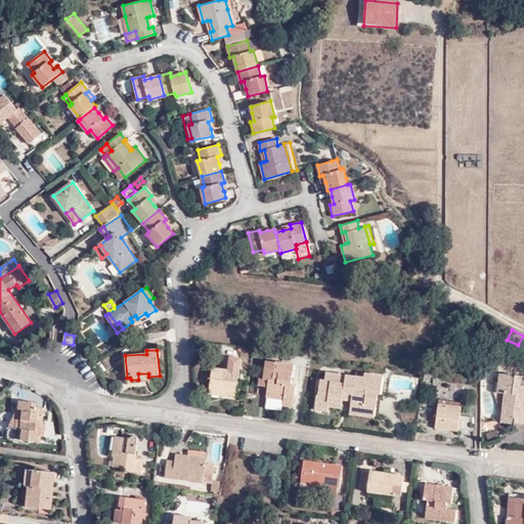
[(284,396),(295,398),(296,385),(291,385),(294,364),(266,361),(264,379),(263,380),(268,381),(267,387),(266,395),(284,398),(284,396)]
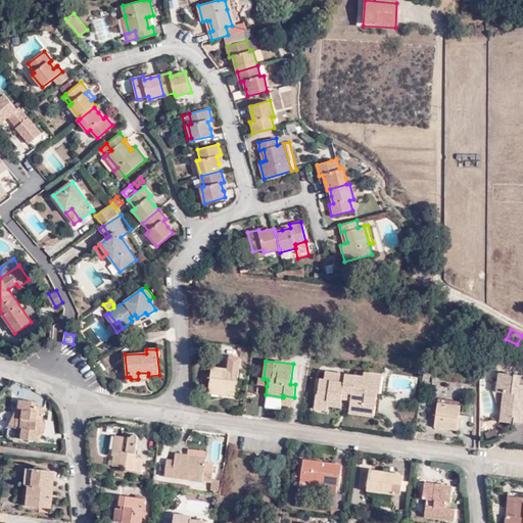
[(211,367),(209,387),(227,389),(236,390),(239,371),(211,367)]
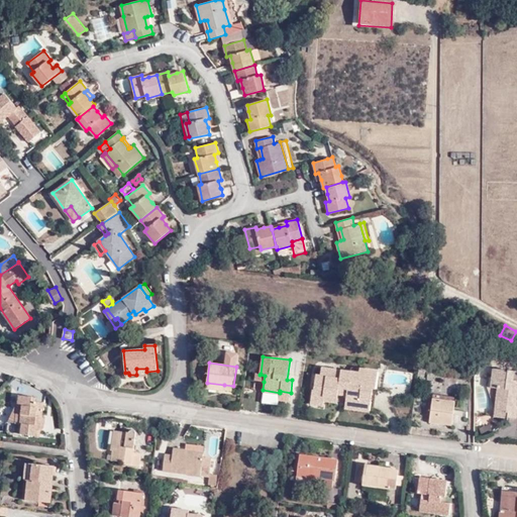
[(356,406),(362,369),(359,369),(359,373),(323,369),(321,377),(316,376),(315,390),(312,390),(311,403),(323,405),(324,400),(336,402),(338,393),(339,388),(347,389),(346,395),(345,404),(356,406)]
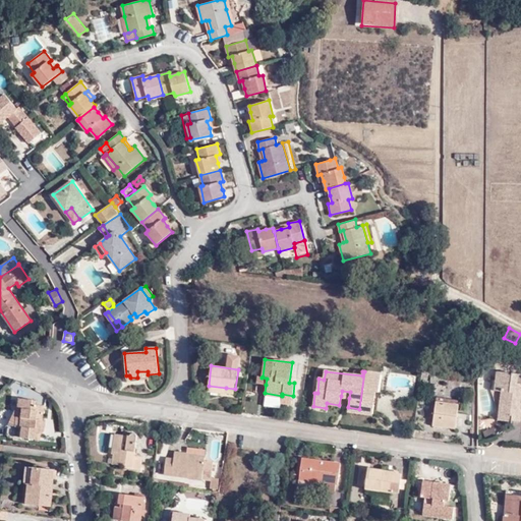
[(381,374),(364,371),(359,409),(361,409),(362,404),(373,405),(375,392),(379,392),(381,374)]
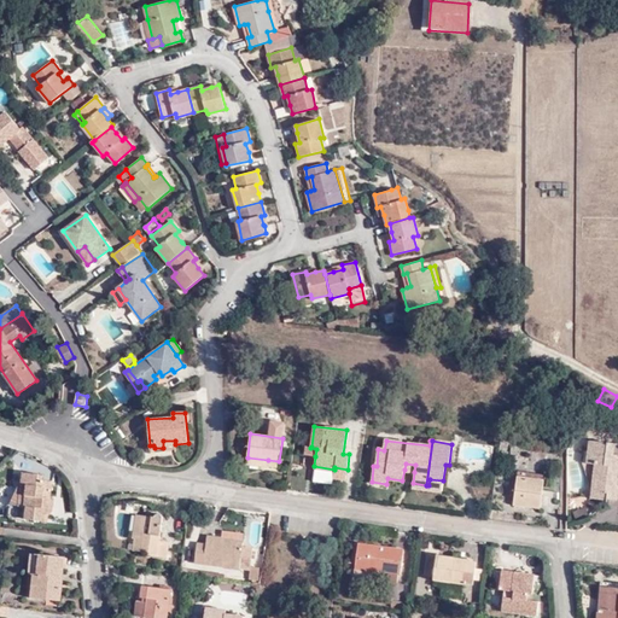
[(606,458),(607,443),(588,441),(587,449),(589,449),(593,459),(595,460),(594,464),(592,488),(595,488),(594,499),(607,500),(607,499),(617,500),(617,490),(617,487),(616,487),(617,471),(614,471),(614,466),(617,467),(617,460),(617,459),(613,459),(606,458)]
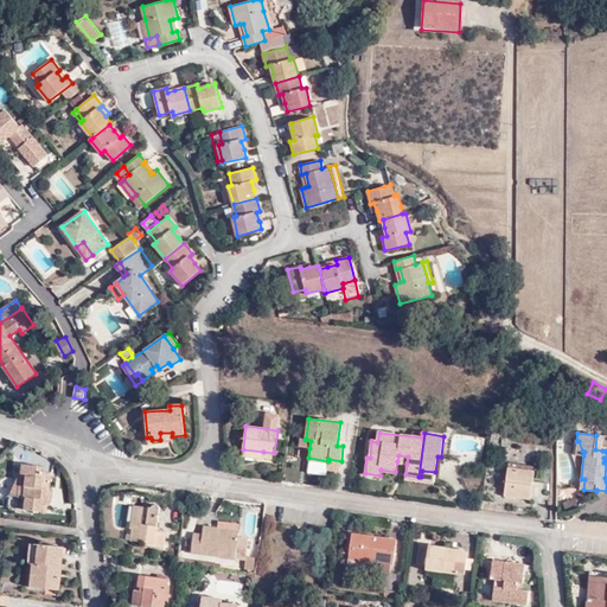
[(305,440),(306,439),(300,438),(299,446),(310,448),(311,441),(305,440)]
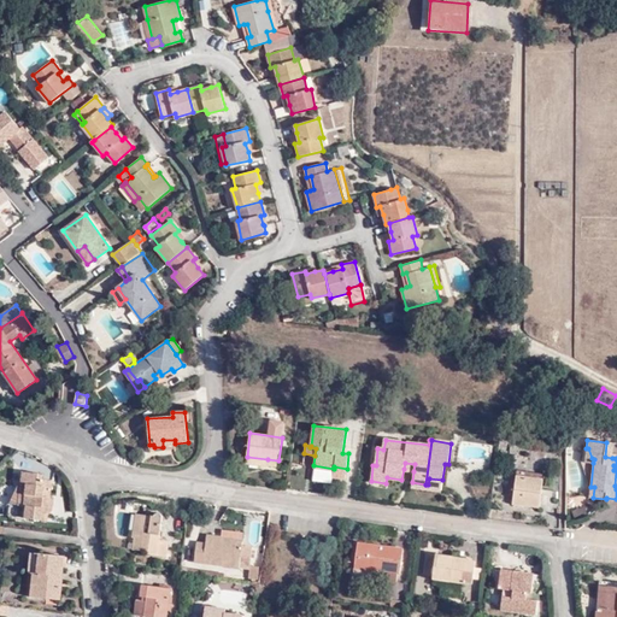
[(588,448),(586,448),(585,462),(593,463),(594,459),(592,458),(588,448)]
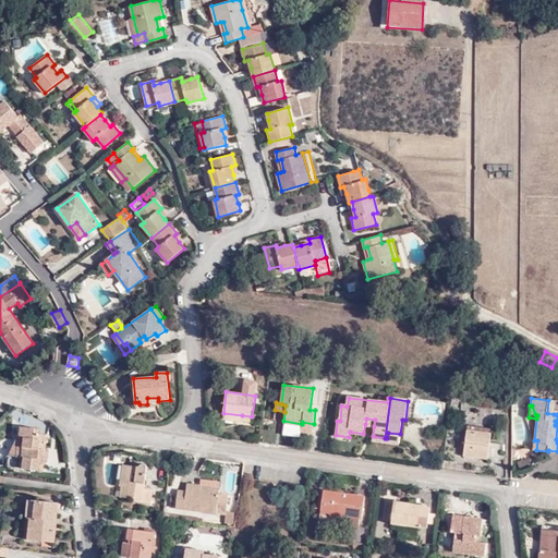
[(312,433),(314,424),(302,422),(302,424),(302,426),(302,432),(312,433)]
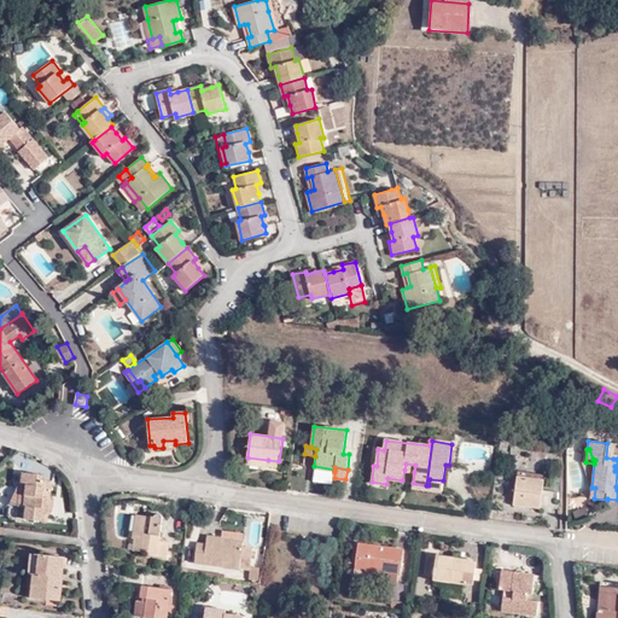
[(50,505),(50,499),(52,481),(44,479),(42,474),(23,472),(22,483),(28,483),(25,507),(28,507),(28,518),(48,522),(48,514),(52,513),(54,509),(54,505),(50,505)]
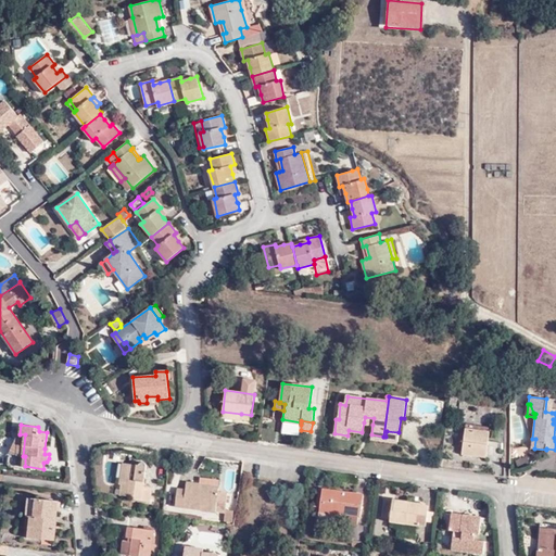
[(489,432),(466,429),(462,451),(477,453),(477,455),(485,456),(489,432)]
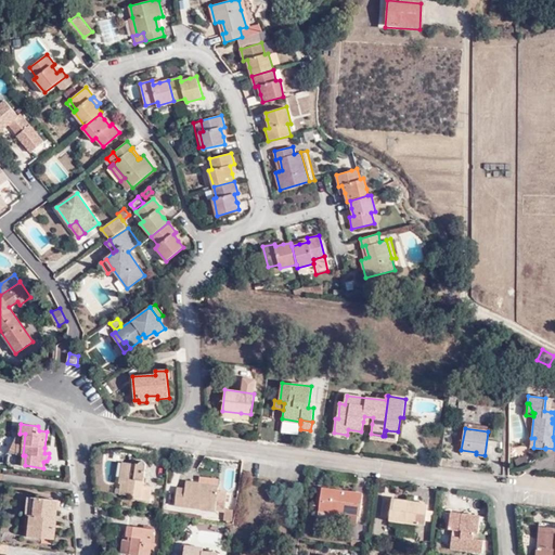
[(383,436),(382,439),(397,441),(398,431),(386,430),(385,436),(383,436)]
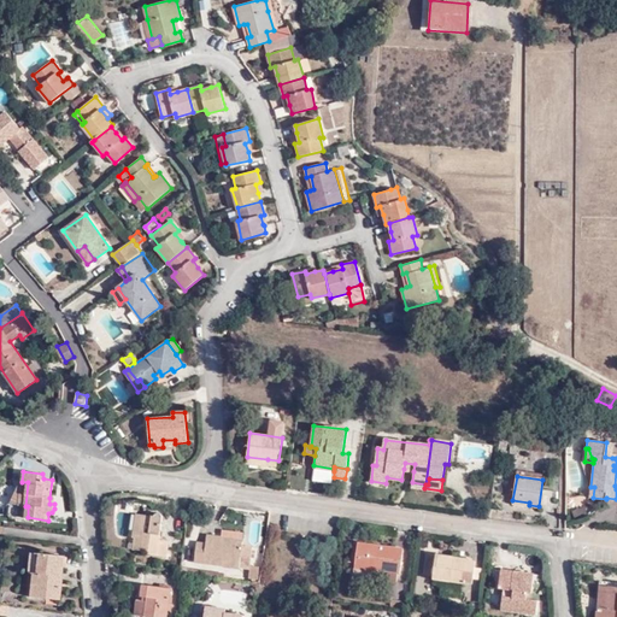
[(21,505),(22,482),(19,482),(10,504),(21,505)]
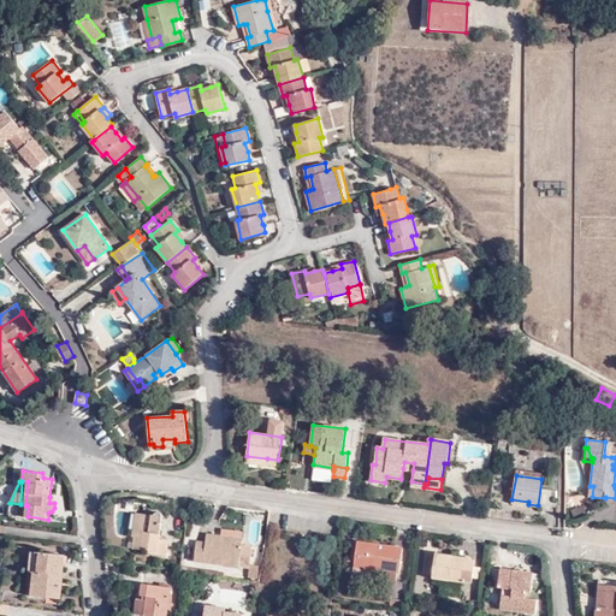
[(585,513),(584,505),(570,509),(573,517),(585,513)]
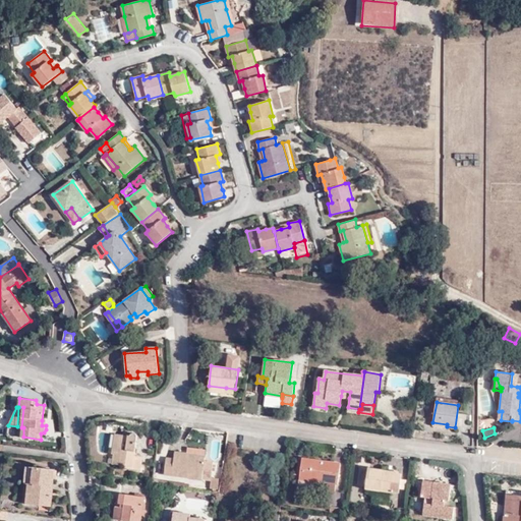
[(130,436),(120,435),(118,454),(114,454),(113,463),(124,464),(124,468),(140,470),(142,457),(134,456),(137,437),(135,435),(134,433),(131,435),(130,436)]
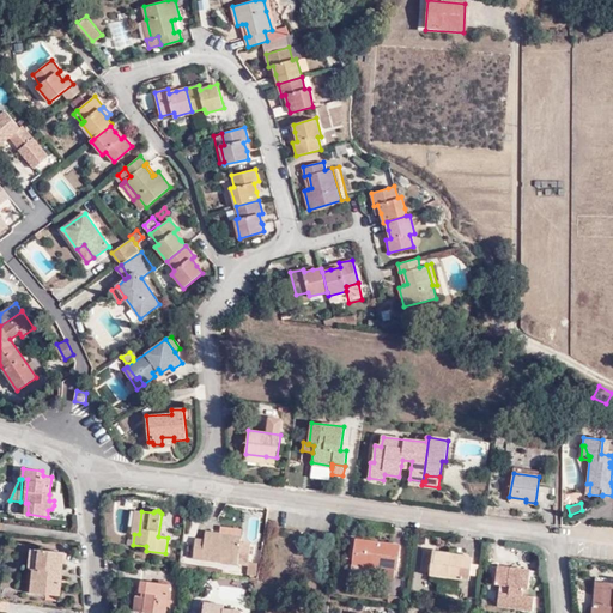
[(219,536),(240,539),(241,530),(220,528),(220,534),(219,536)]
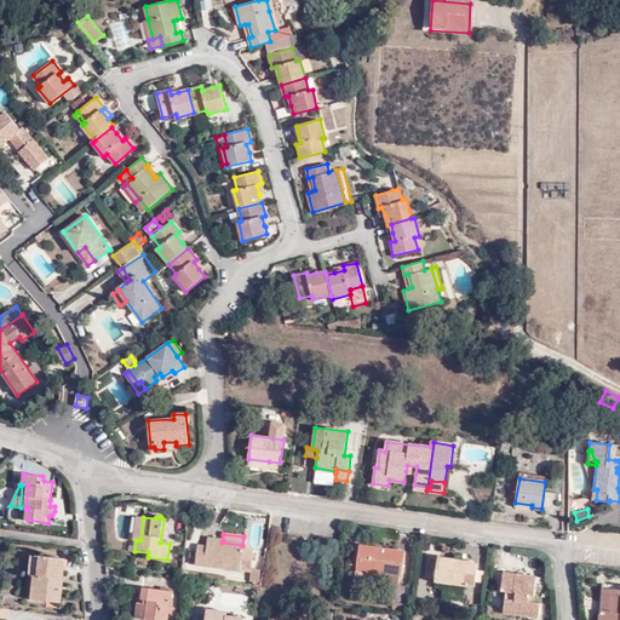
[(250,573),(251,568),(253,552),(242,551),(242,545),(222,543),(223,540),(208,539),(207,547),(197,546),(195,564),(250,573)]
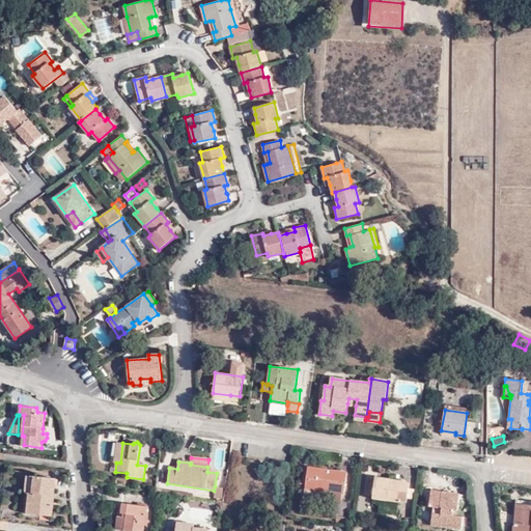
[(325,487),(325,491),(334,492),(342,493),(344,493),(347,472),(308,467),(306,484),(325,487)]
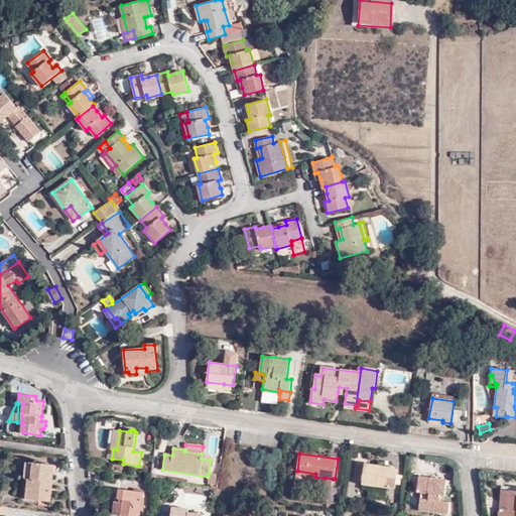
[(30,463),(28,488),(32,488),(31,499),(51,501),(51,491),(49,491),(50,479),(53,479),(54,465),(30,463)]
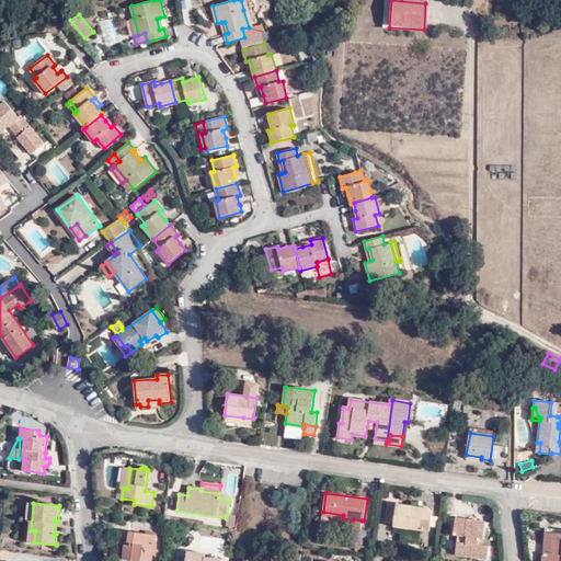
[(419,507),(412,506),(388,503),(386,522),(395,523),(393,525),(421,529),(423,528),(430,529),(433,511),(424,508),(419,507)]
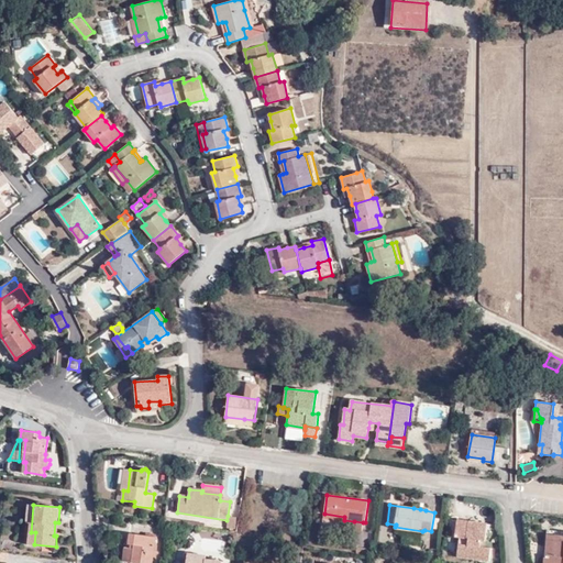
[(235,517),(228,516),(227,520),(225,528),(234,529),(235,517)]
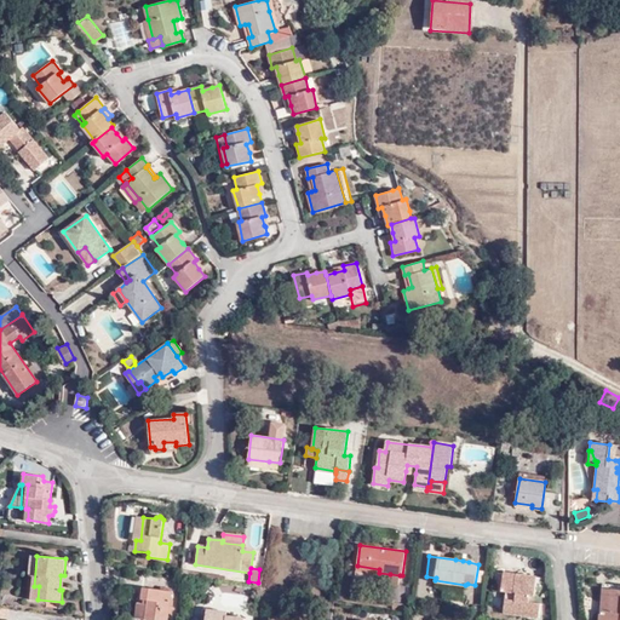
[(373,581),(374,572),(356,570),(355,579),(373,581)]
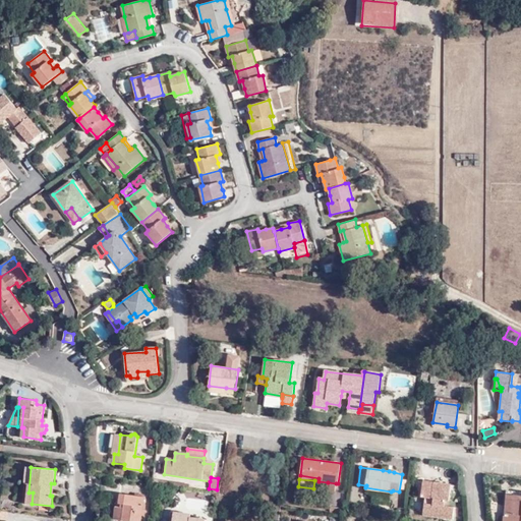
[(433,485),(433,482),(423,480),(420,497),(432,499),(432,505),(424,503),(423,515),(452,519),(454,507),(445,506),(445,501),(449,501),(450,491),(443,490),(443,486),(433,485)]
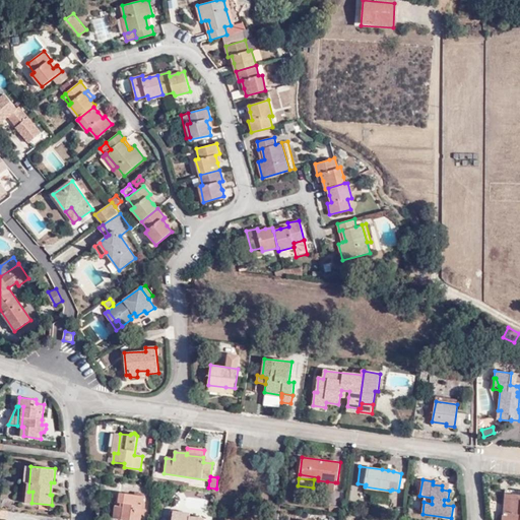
[(335,482),(327,481),(326,490),(334,491),(335,482)]
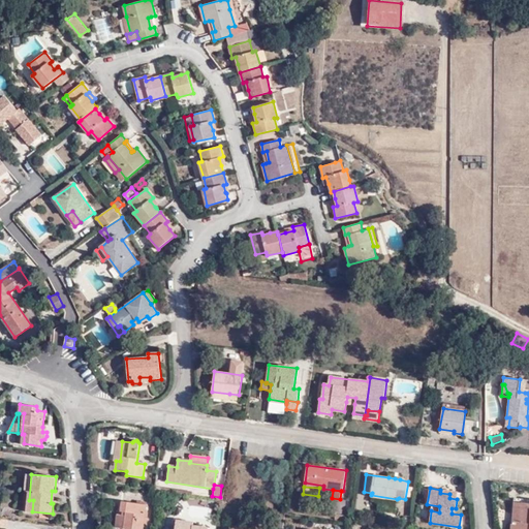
[(458,492),(440,490),(440,493),(449,494),(449,498),(457,499),(458,492)]
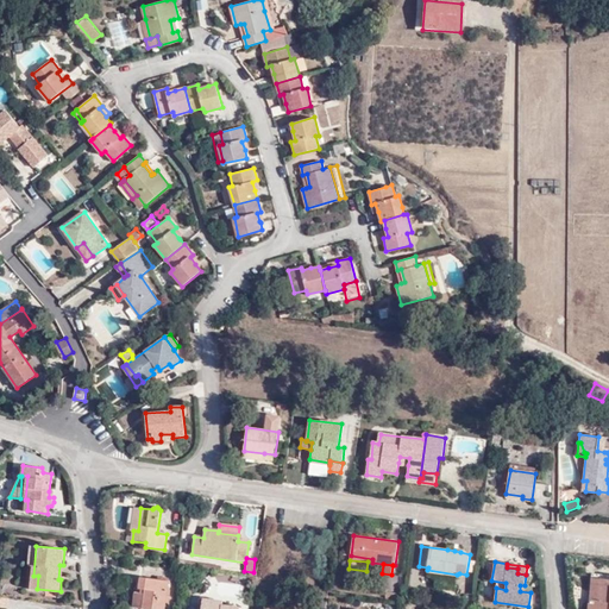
[(138,592),(137,592),(136,608),(145,608),(162,608),(163,606),(167,606),(169,590),(165,590),(167,581),(138,577),(137,589),(138,590),(138,592)]
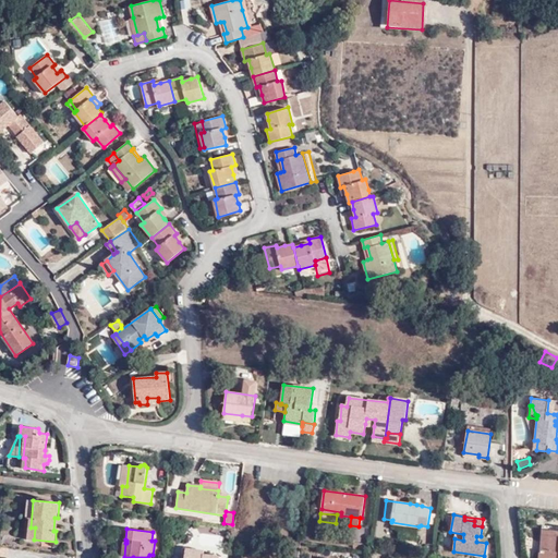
[(557,557),(557,530),(549,530),(547,550),(541,550),(540,549),(538,557),(557,557)]
